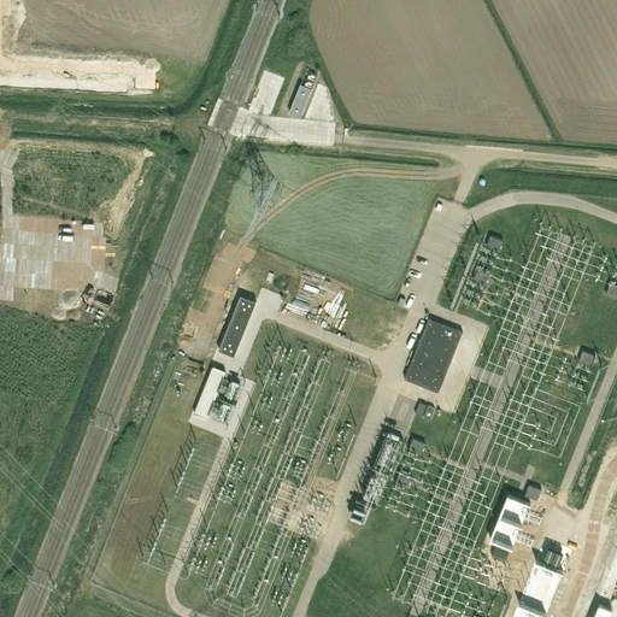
[(301,83),(289,112),(301,116),(312,88),(301,83)]
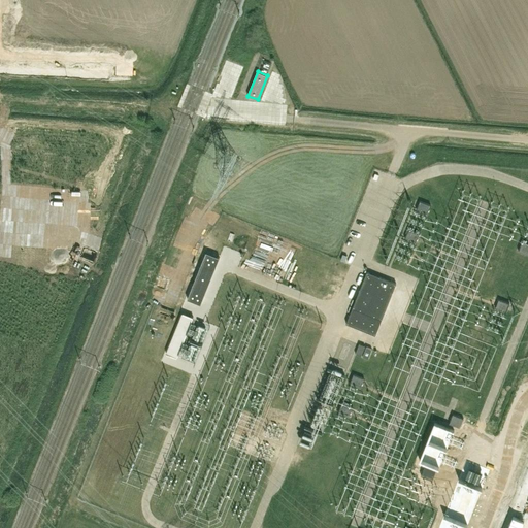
[(431,205),(420,201),(417,210),(427,215),(431,205)]
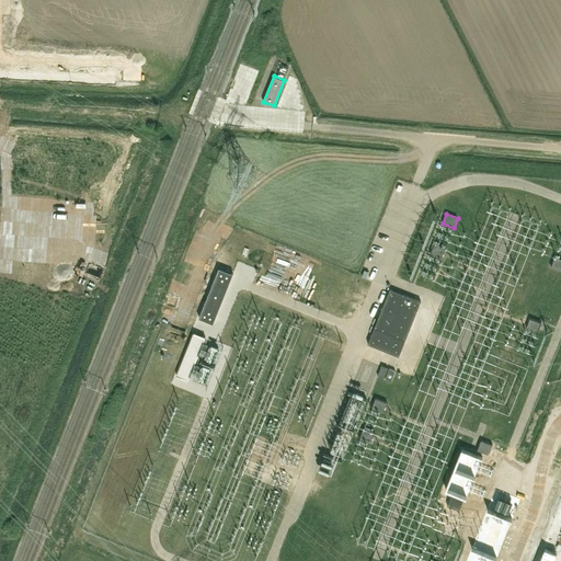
[(434,244),(431,253),(442,259),(445,249),(434,244)]
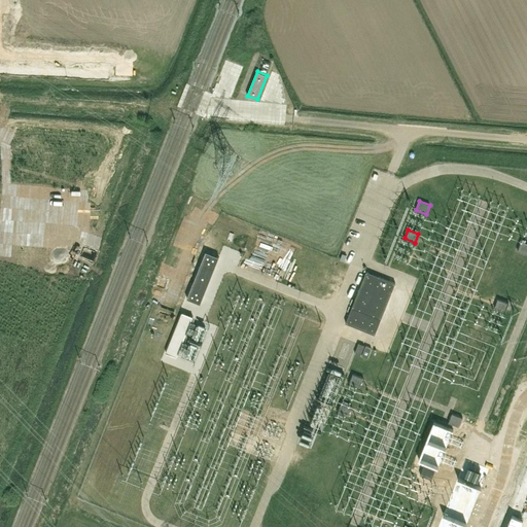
[(518,250),(526,254),(526,243),(522,242),(518,250)]
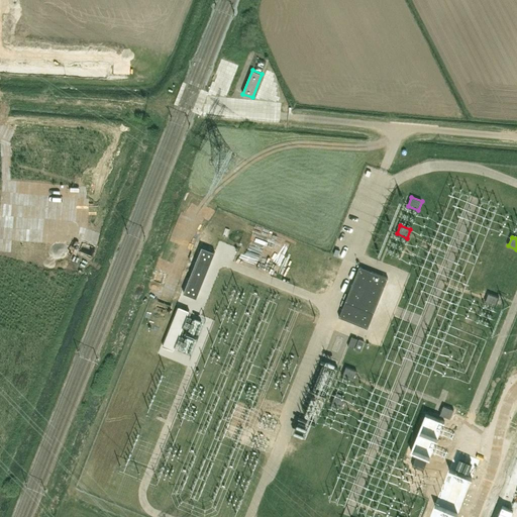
[(202,246),(184,293),(197,298),(215,251),(202,246)]
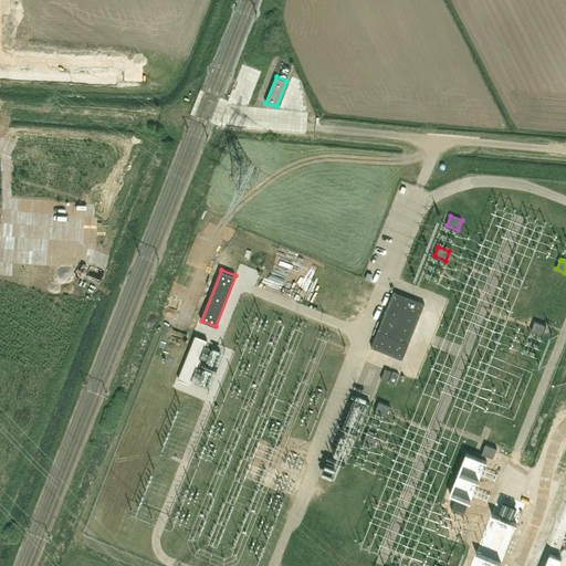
[(402,358),(425,303),(394,291),(370,346),(402,358)]
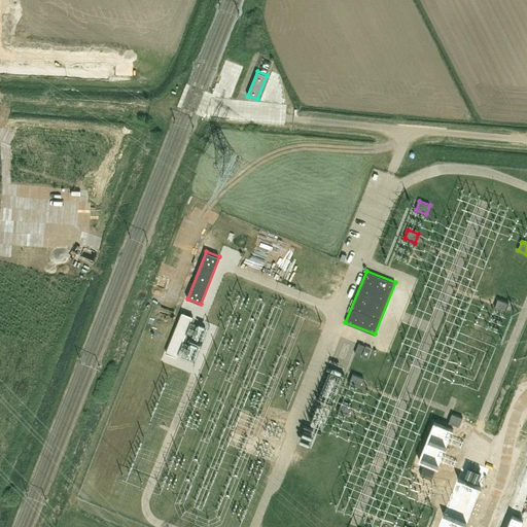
[(498,299),(495,308),(505,312),(508,303),(498,299)]
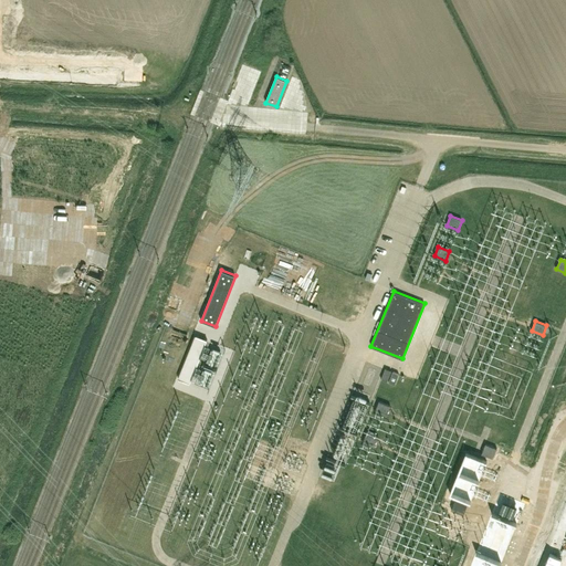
[(190,384),(208,339),(196,335),(178,379),(190,384)]
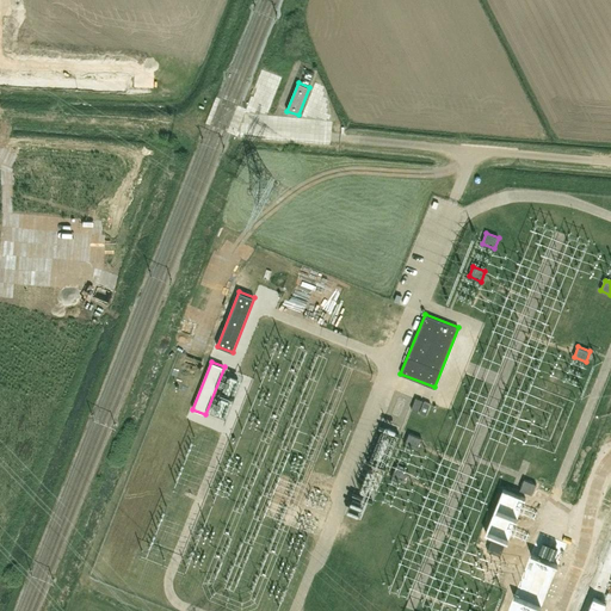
[(397,397),(389,414),(396,418),(403,400),(397,397)]
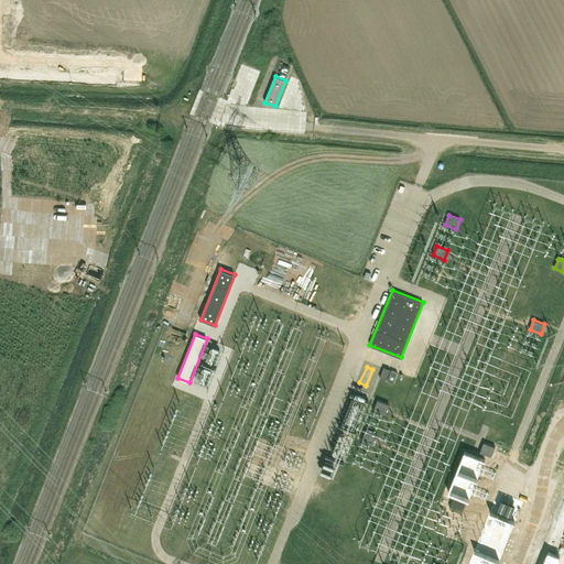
[(382,368),(379,378),(392,382),(396,373),(382,368)]
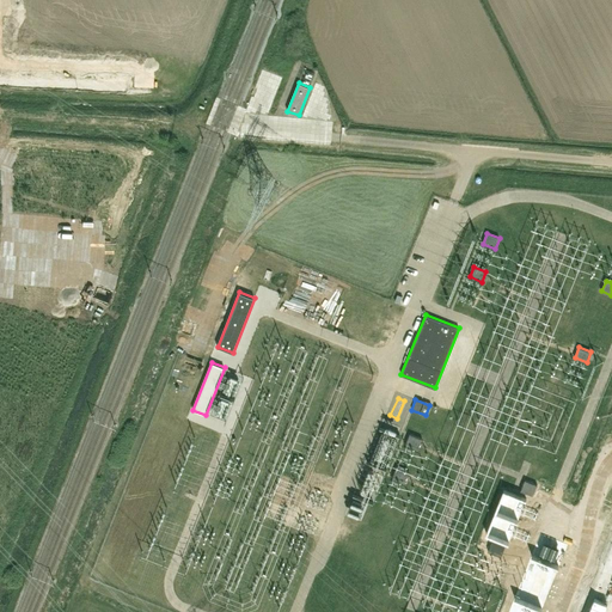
[(422,439),(410,434),(405,445),(418,450),(422,439)]
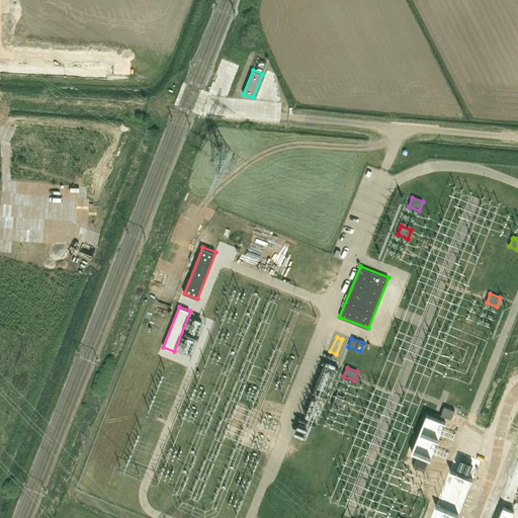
[(325,370),(316,391),(324,394),(332,373),(325,370)]
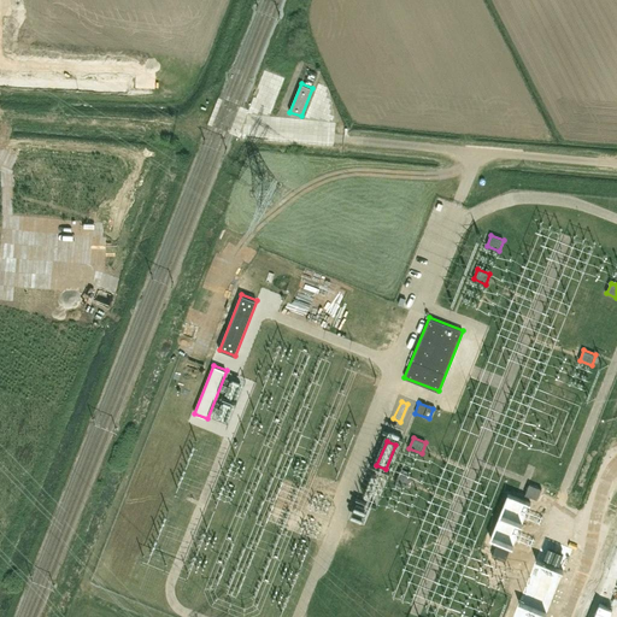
[(407,487),(412,476),(400,471),(395,482),(407,487)]
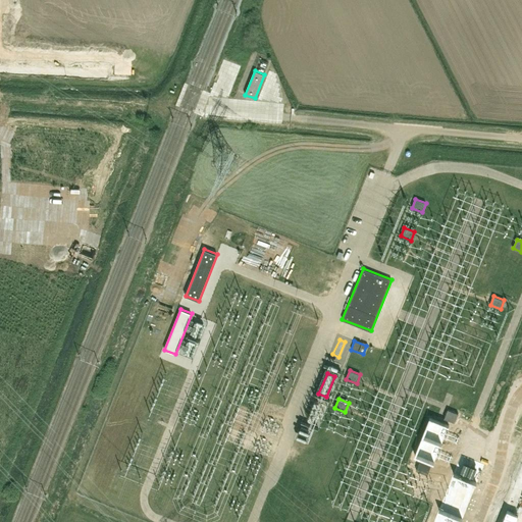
[(445,418),(455,422),(459,414),(448,410),(445,418)]
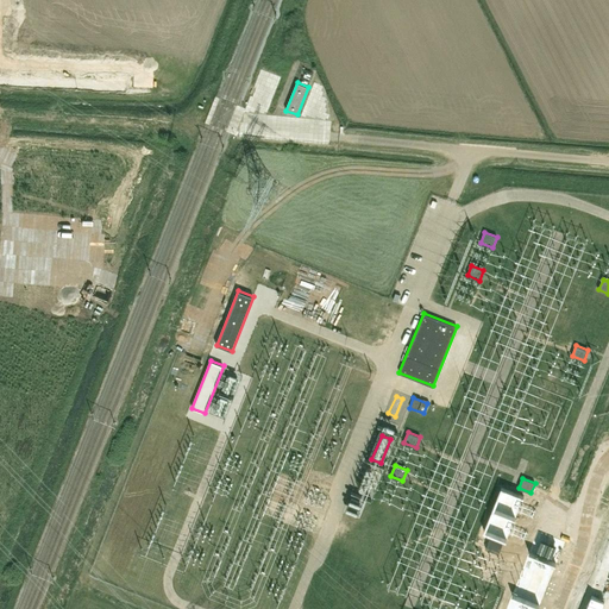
[(485,548),(500,554),(504,545),(489,539),(485,548)]
